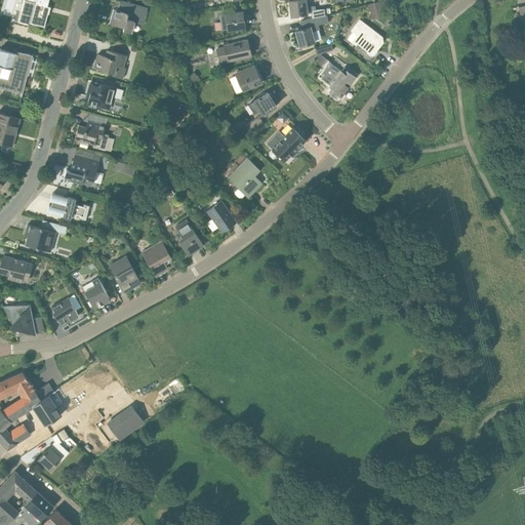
[(45,13),(48,0),(23,0),(19,12),(31,15),(29,23),(44,27),(47,14),(45,13)]
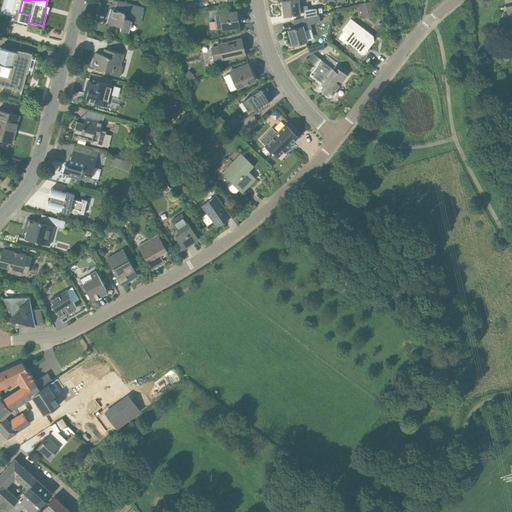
[(300,14),(300,13),(299,7),(298,0),(291,0),(282,1),(284,16),(300,14)]
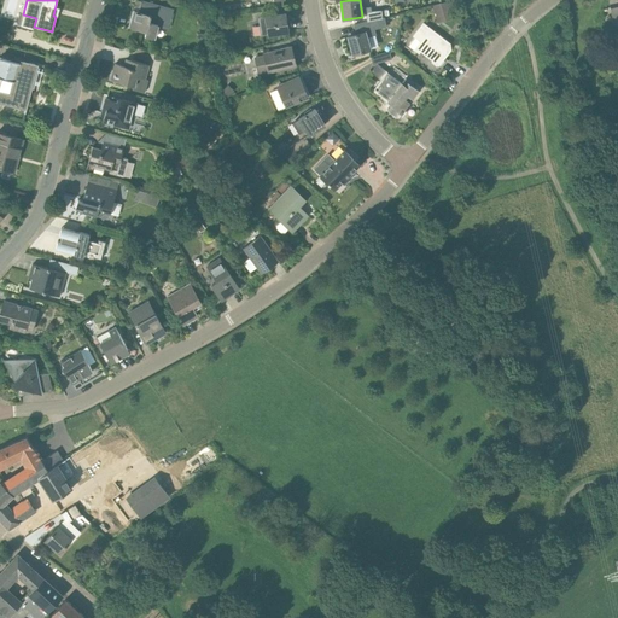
[(617,0),(607,0),(611,11),(613,10),(616,21),(617,19),(617,0)]
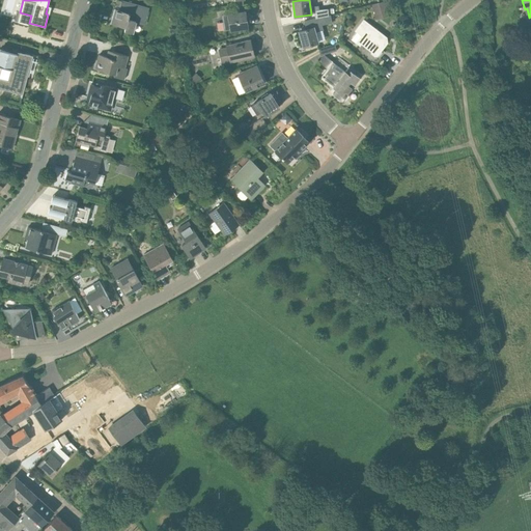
[(148,8),(121,1),(120,5),(117,4),(116,9),(115,9),(111,23),(126,27),(124,31),(133,33),(135,22),(144,24),(148,8)]
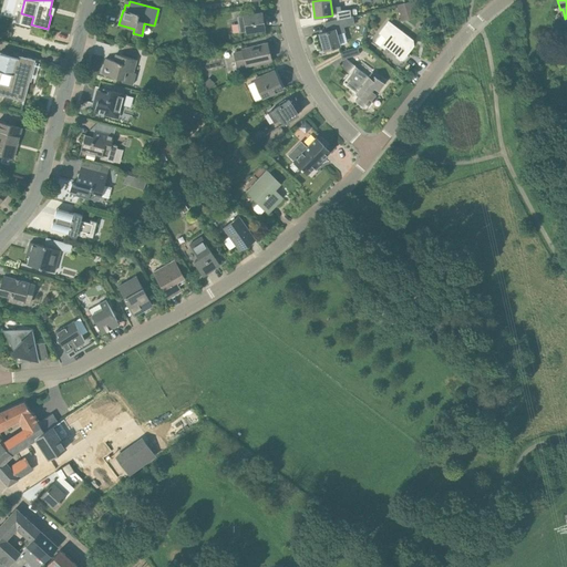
[(400,2),(402,18),(413,17),(411,1),(400,2)]
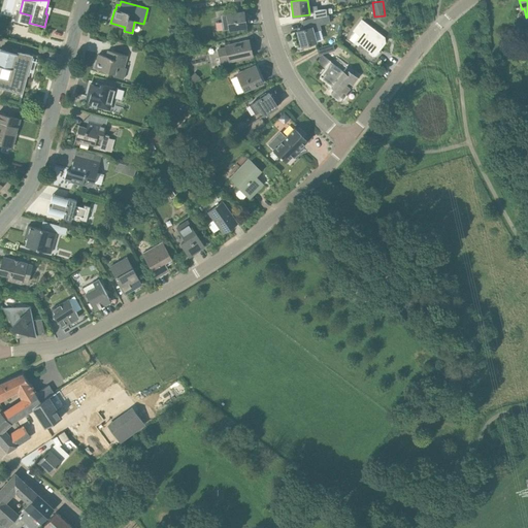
[(326,14),(332,13),(331,8),(317,9),(312,10),(312,13),(314,19),(319,18),(319,17),(326,14)]
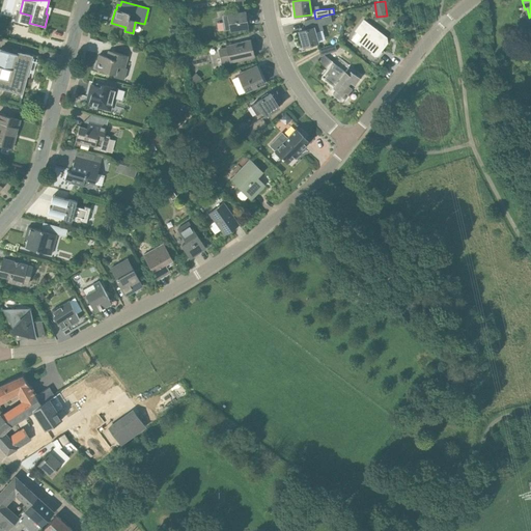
[(224,31),(231,30),(248,27),(245,11),(222,16),(224,31)]
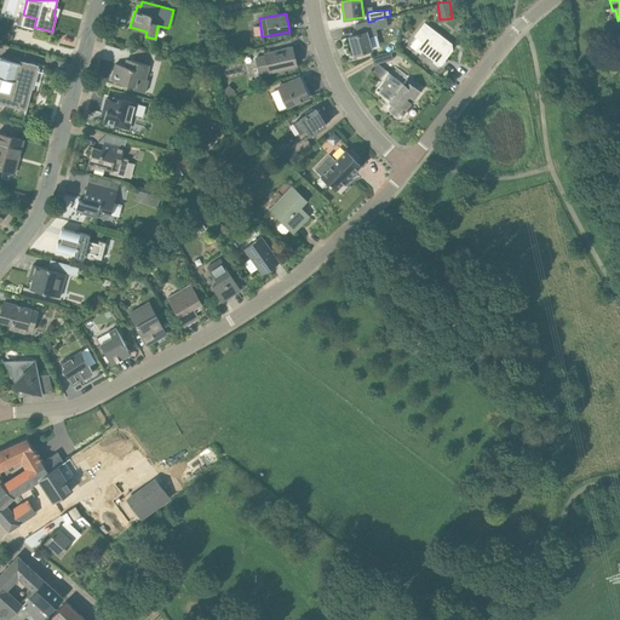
[(371,50),(368,38),(377,35),(375,29),(388,27),(385,17),(383,17),(374,19),(374,21),(368,22),(355,26),(357,35),(349,38),(354,55),(371,50)]
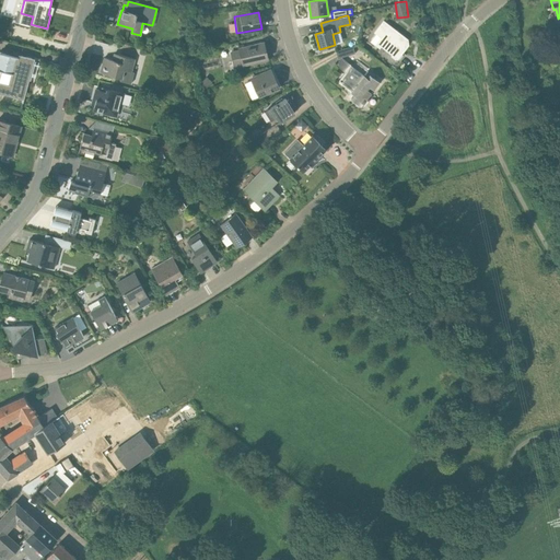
[(406,38),(384,21),(374,33),(384,41),(381,46),(397,59),(408,45),(404,42),(406,38)]
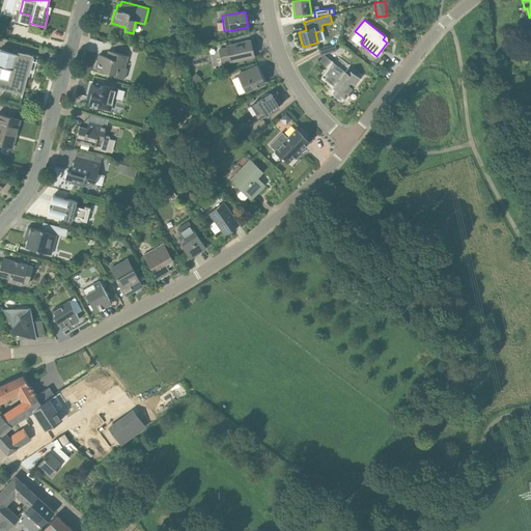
[(230,62),(254,56),(250,40),(226,47),(218,49),(222,62),(229,60),(230,62)]
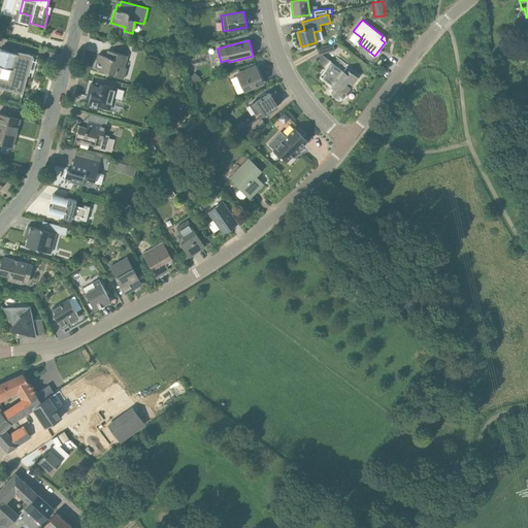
[(319,56),(334,51),(332,43),(317,48),(319,56)]
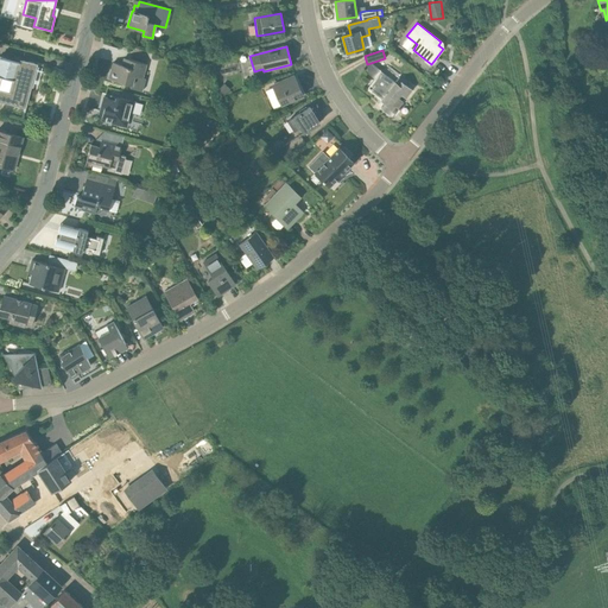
[(20,63),(2,58),(0,56),(0,101),(26,109),(38,64),(20,61),(20,63)]
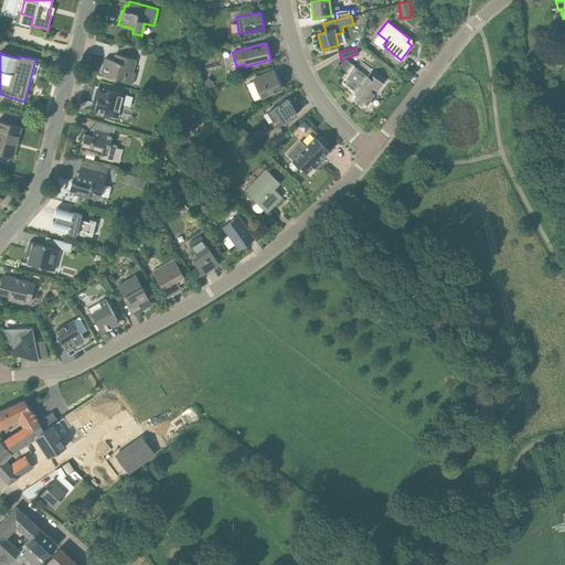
[(193,52),(187,55),(190,62),(196,59),(193,52)]
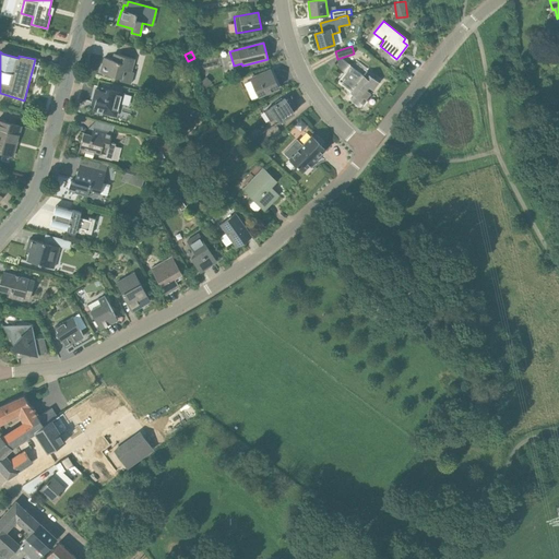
[(131,72),(134,59),(115,54),(113,60),(104,58),(100,72),(121,79),(121,78),(128,79),(130,72),(131,72)]
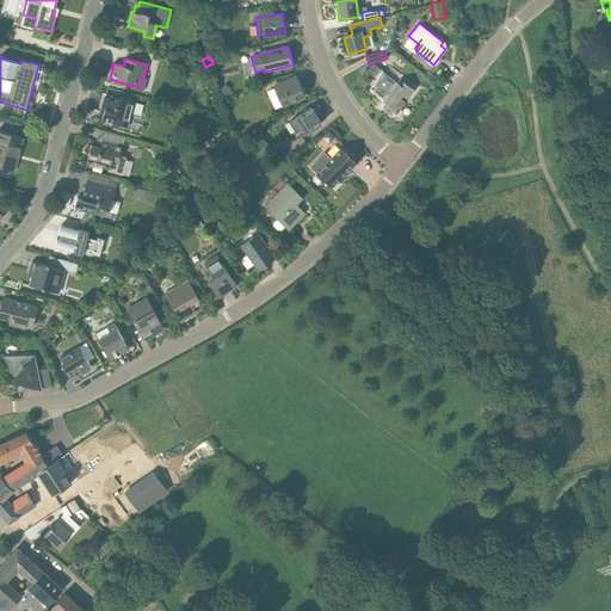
[(384,72),(374,63),(363,75),(374,85),(371,87),(389,103),(383,109),(393,117),(414,92),(405,84),(406,82),(400,78),(396,82),(384,72)]
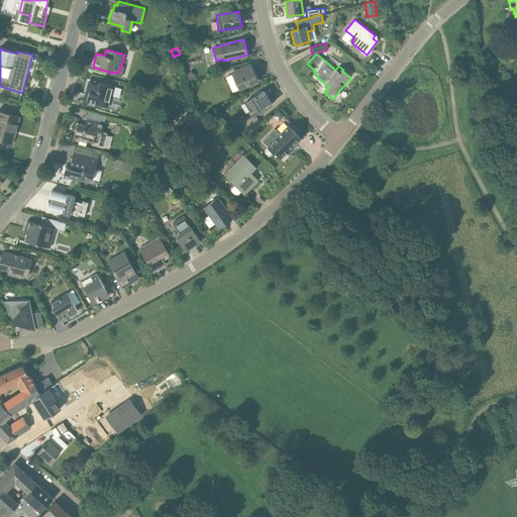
[(176,62),(169,64),(171,72),(179,69),(176,62)]
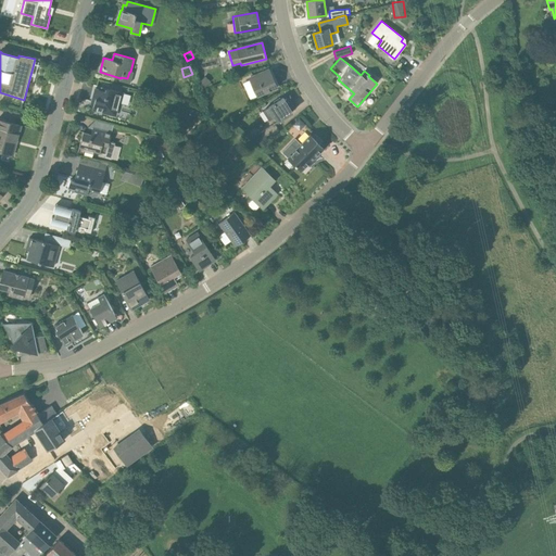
[(277,87),(270,72),(261,76),(260,74),(249,78),(250,80),(243,84),(251,99),(277,87)]
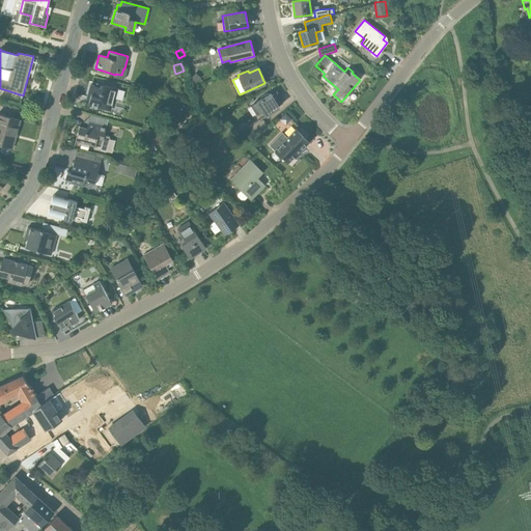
[(195,86),(201,80),(196,75),(190,81),(195,86)]
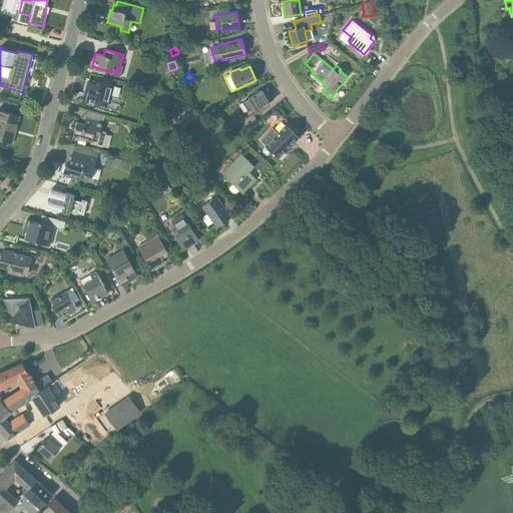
[(104,106),(107,92),(98,89),(100,84),(88,81),(84,94),(87,95),(85,101),(104,106)]
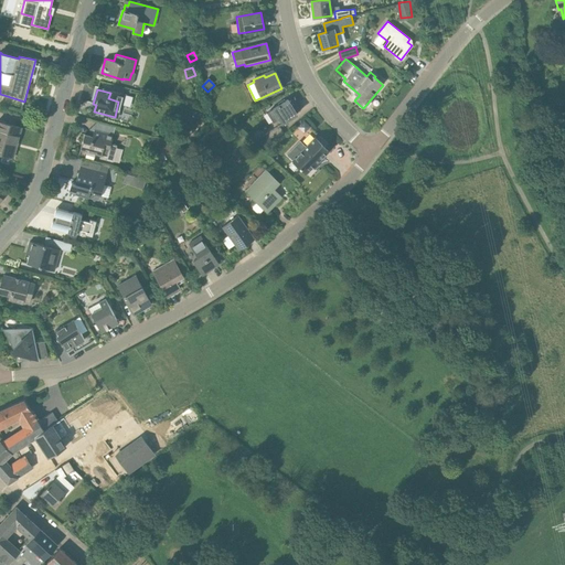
[(288,99),(273,109),(283,124),(297,114),(288,99)]
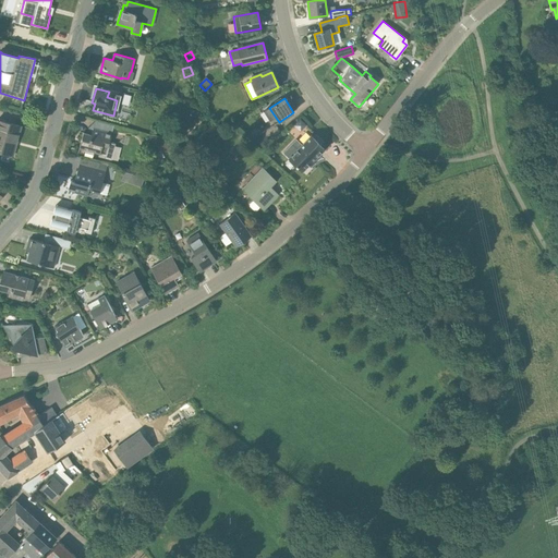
[(190,108),(189,108),(187,109),(186,109),(186,110),(185,111),(184,112),(184,113),(184,114),(184,116),(184,117),(185,118),(185,119),(186,120),(187,120),(189,121),(190,121),(191,121),(192,121),(193,121),(194,120),(195,119),(196,119),(196,118),(197,117),(197,116),(197,114),(197,113),(197,112),(196,111),(196,110),(195,110),(194,109),(193,109),(192,108),(191,108),(190,108)]
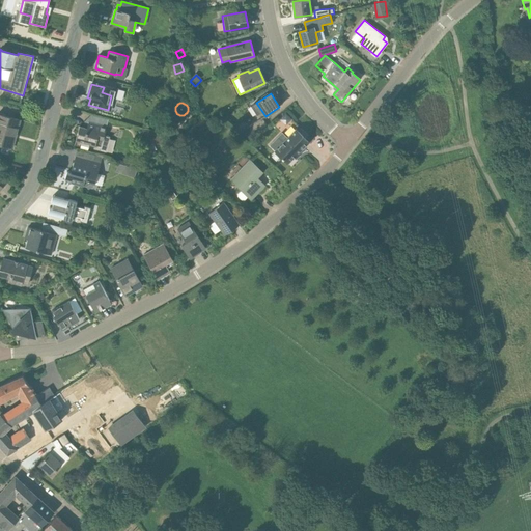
[(17,134),(21,120),(0,114),(0,144),(12,148),(16,134),(17,134)]
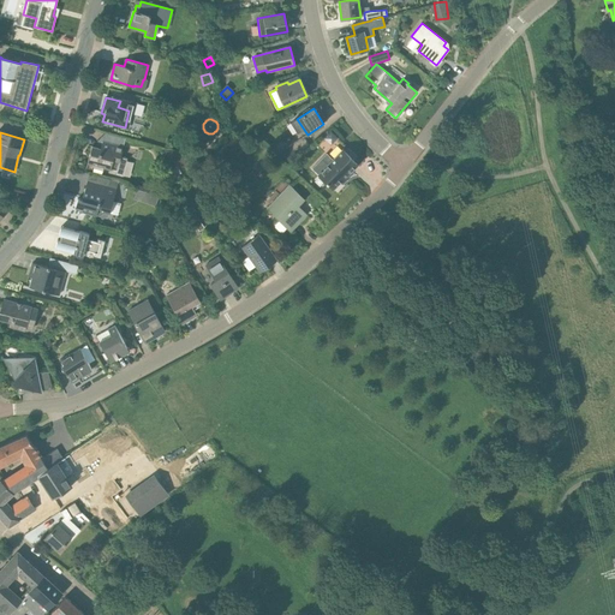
[(233,150),(240,143),(234,137),(227,145),(233,150)]
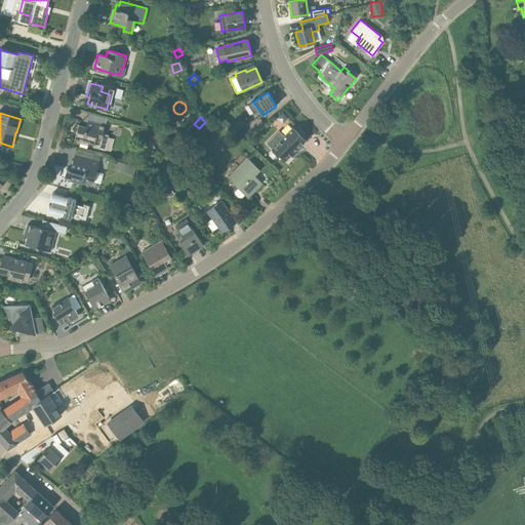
[(246,125),(251,133),(264,123),(258,117),(246,125)]
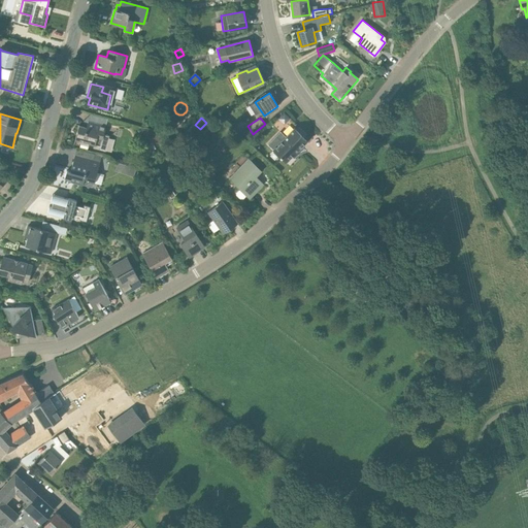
[(90,129),(87,128),(78,126),(75,139),(81,141),(80,144),(88,146),(89,143),(94,144),(93,149),(104,152),(108,136),(105,135),(107,127),(92,123),(90,129)]
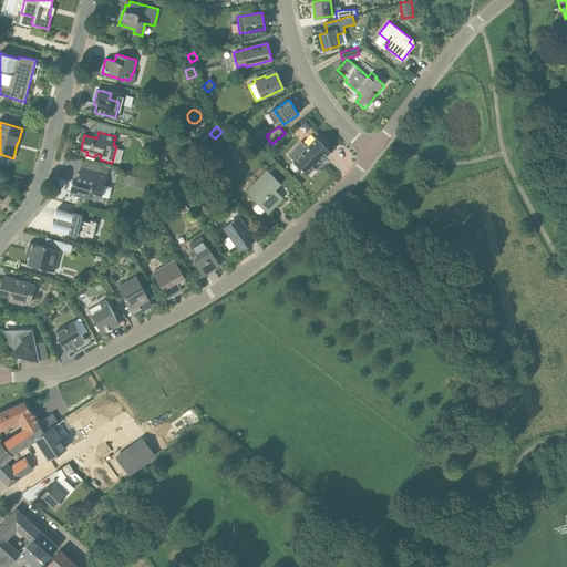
[(210,143),(209,132),(202,133),(203,144),(210,143)]
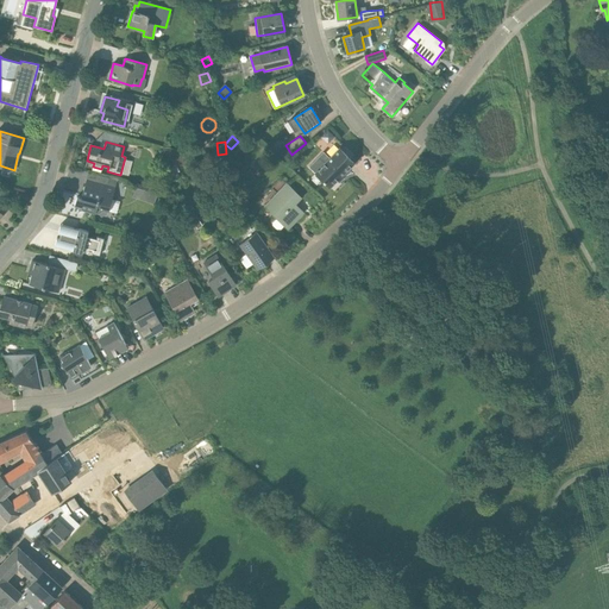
[(283,161),(292,155),(286,145),(277,151),(283,161)]
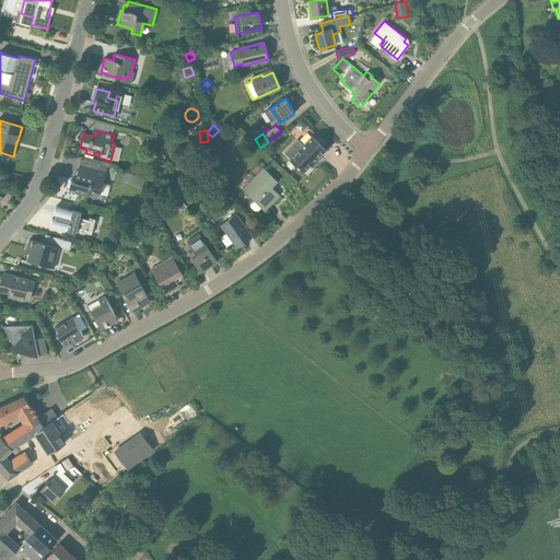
[(164,148),(165,140),(150,136),(148,143),(164,148)]
